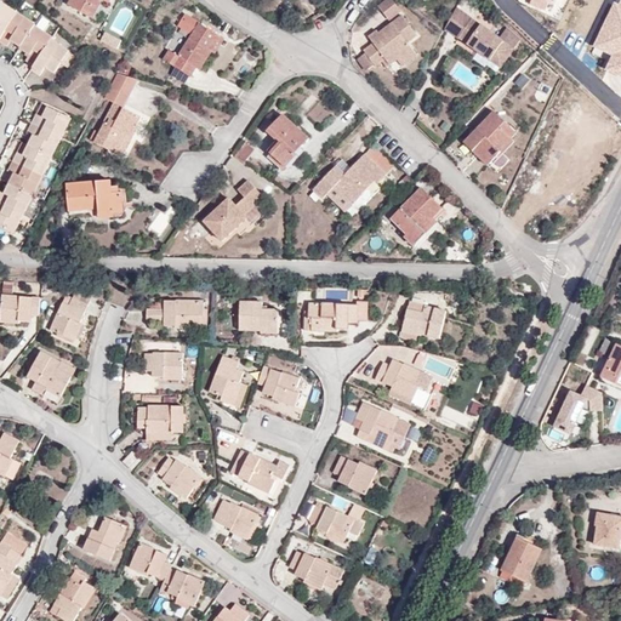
[(109,4),(110,0),(70,0),(68,5),(93,18),(103,0),(109,4)]
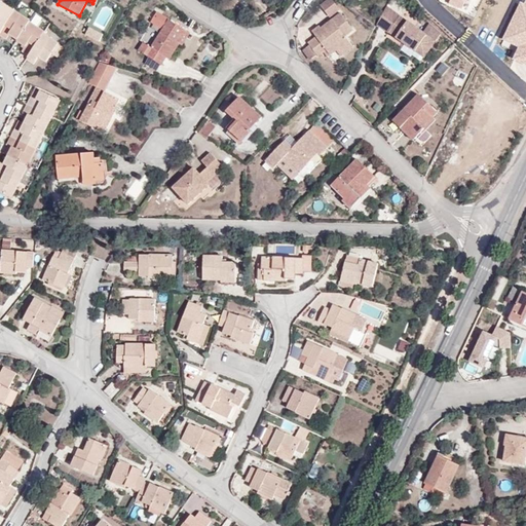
[(239,0),(237,0),(222,0),(216,9),(228,16),(239,0)]
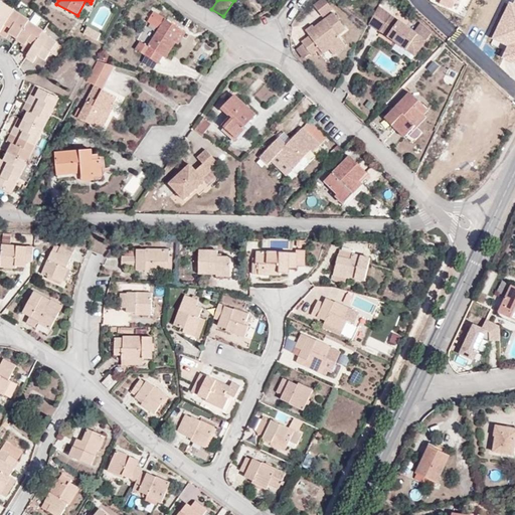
[(457,0),(440,0),(439,3),(454,9),(457,0)]
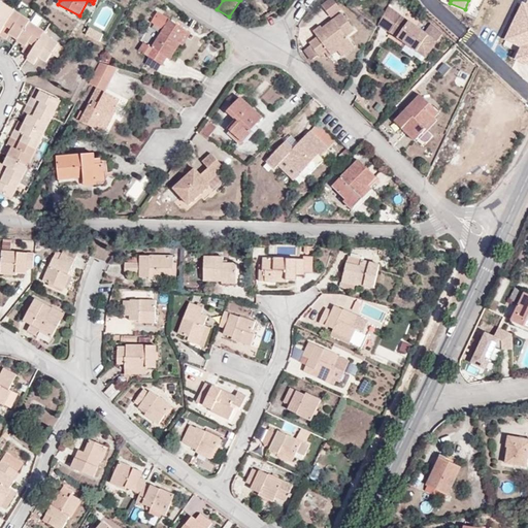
[(527,0),(526,0),(524,4),(521,2),(503,40),(521,48),(516,60),(527,66),(527,0)]
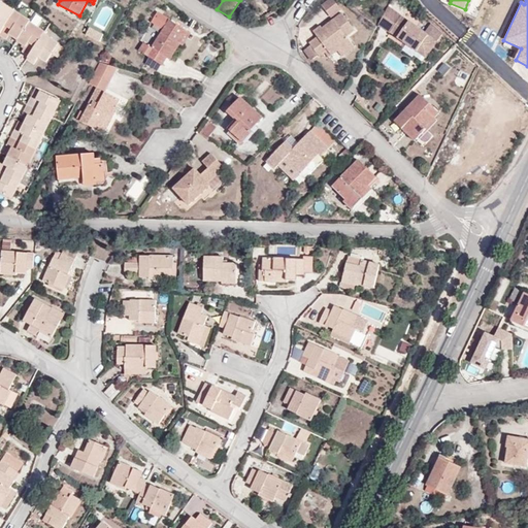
[(0,33),(14,11),(0,1),(0,33)]
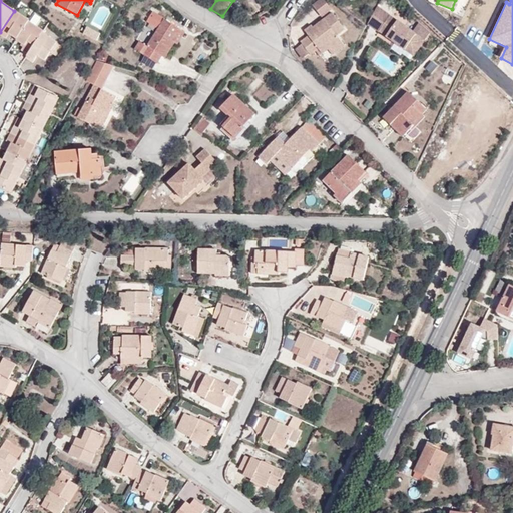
[(377,6),(368,23),(380,32),(391,16),(377,6)]
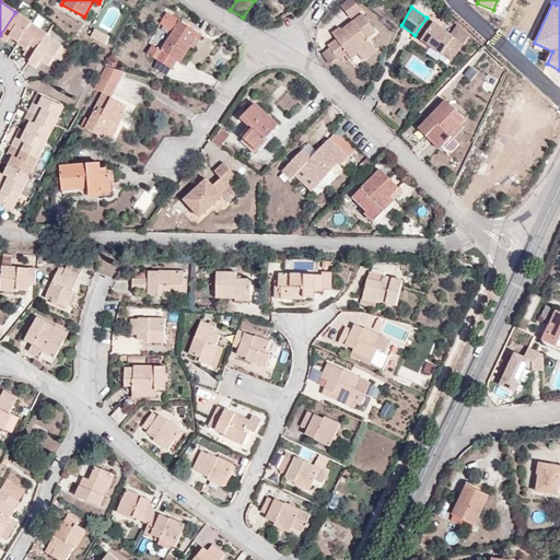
[(32,23),(32,22),(15,12),(0,35),(0,37),(7,43),(10,36),(19,43),(32,23)]
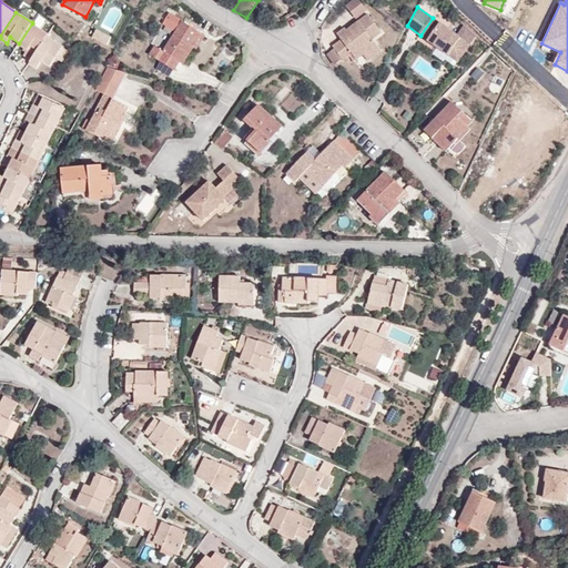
[(166,23),(176,31),(183,21),(172,14),(166,23)]
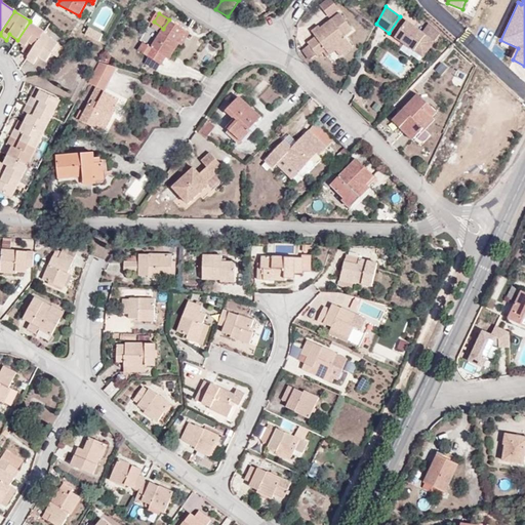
[(326,57),(335,50),(348,41),(345,37),(353,31),(340,13),(331,19),(332,22),(325,28),(323,26),(320,28),(319,27),(312,32),(316,37),(308,43),(309,45),(316,54),(317,56),(323,52),(326,57)]
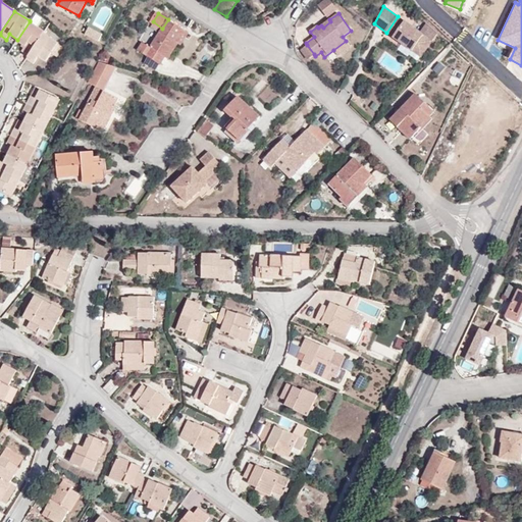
[(424,52),(431,42),(420,33),(398,16),(386,33),(412,51),(416,45),(424,52)]
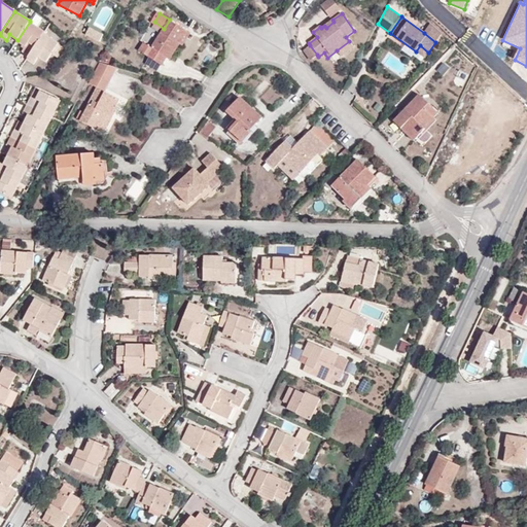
[(179,44),(177,42),(185,30),(170,20),(164,29),(151,47),(144,42),(139,50),(162,65),(167,58),(170,60),(179,44)]
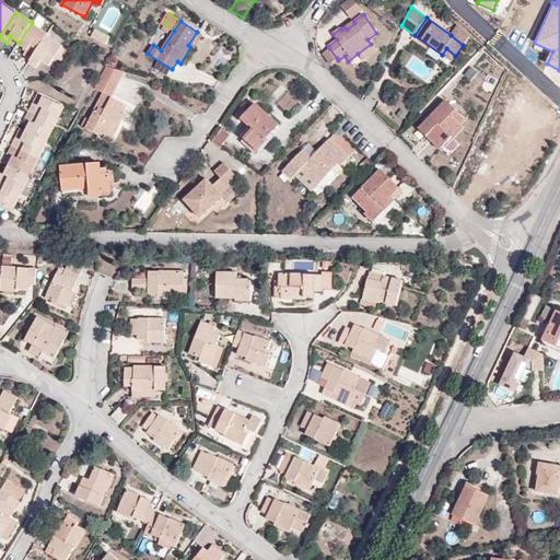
[(46,35),(47,34),(32,23),(19,43),(18,43),(26,49),(23,55),(30,60),(46,35)]
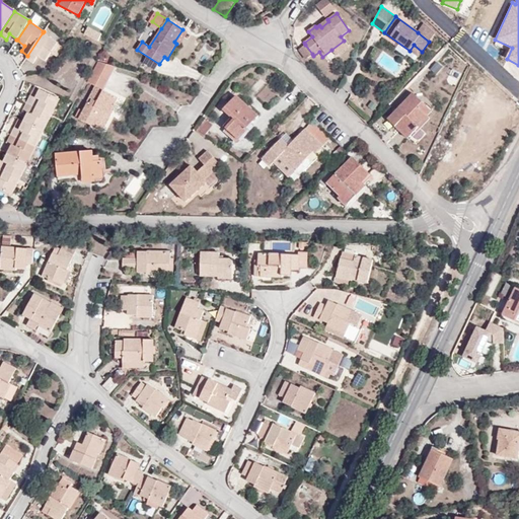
[(435,33),(424,24),(418,32),(429,42),(435,33)]
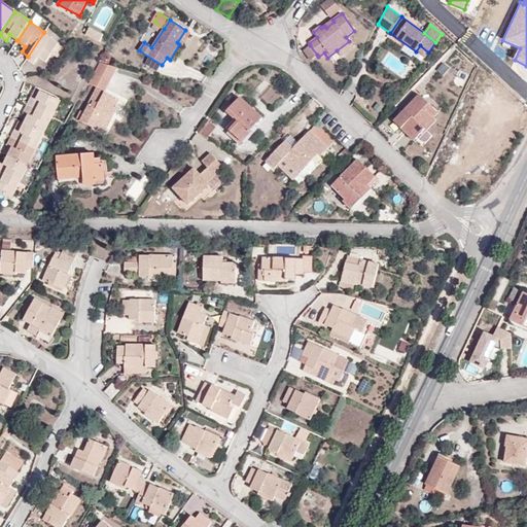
[(182,46),(190,33),(185,30),(177,42),(179,44),(182,46)]
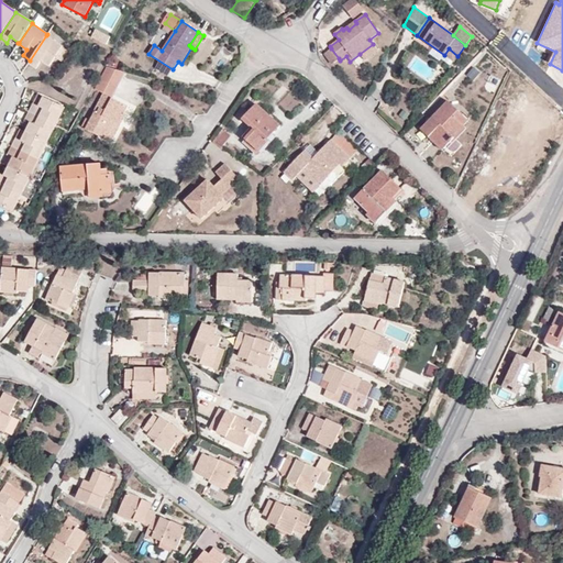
[(63,47),(63,46),(46,35),(30,61),(37,66),(41,62),(50,66),(55,58),(63,47)]
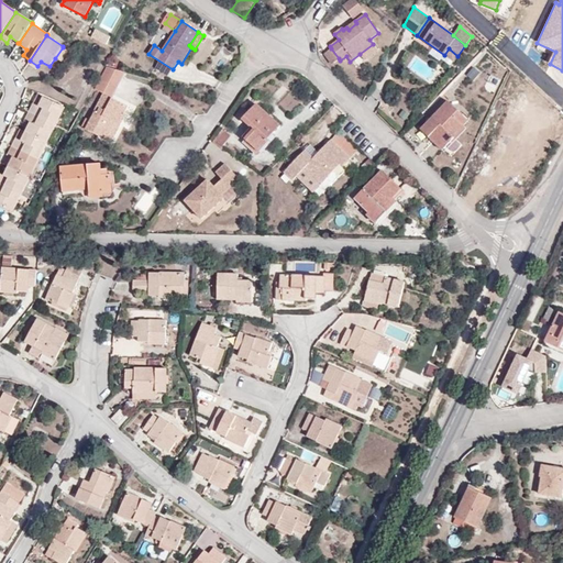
[(365,61),(377,51),(373,44),(360,54),(365,61)]
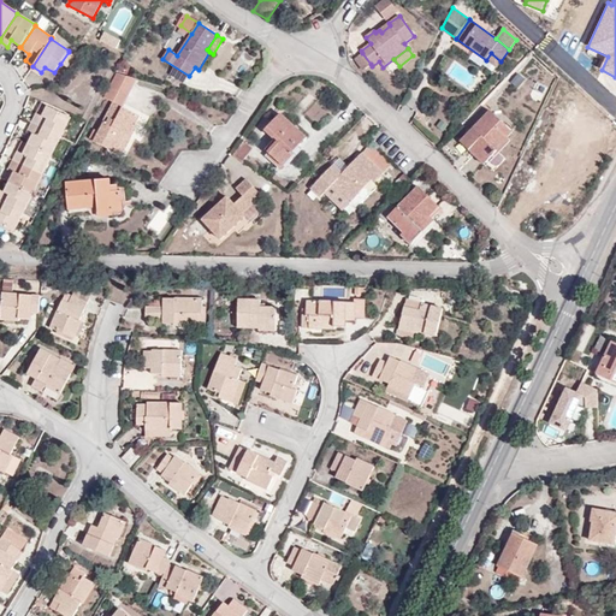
[(67,69),(76,57),(69,52),(60,64),(67,69)]
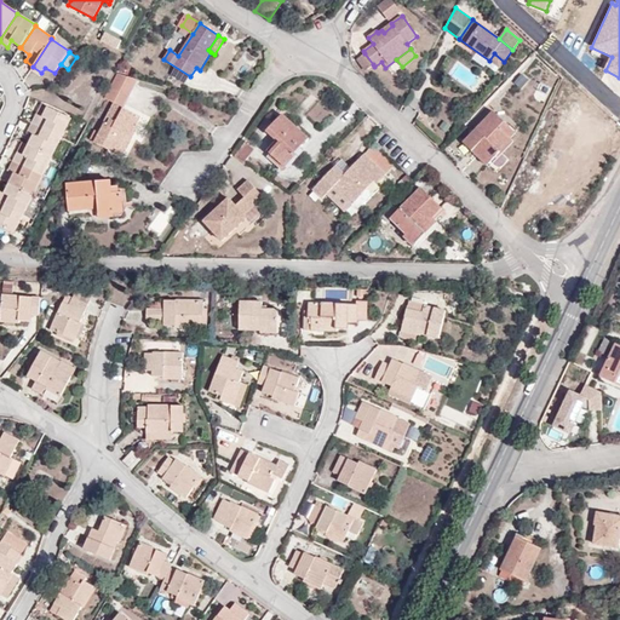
[(357,58),(366,70),(373,64),(365,53),(357,58)]
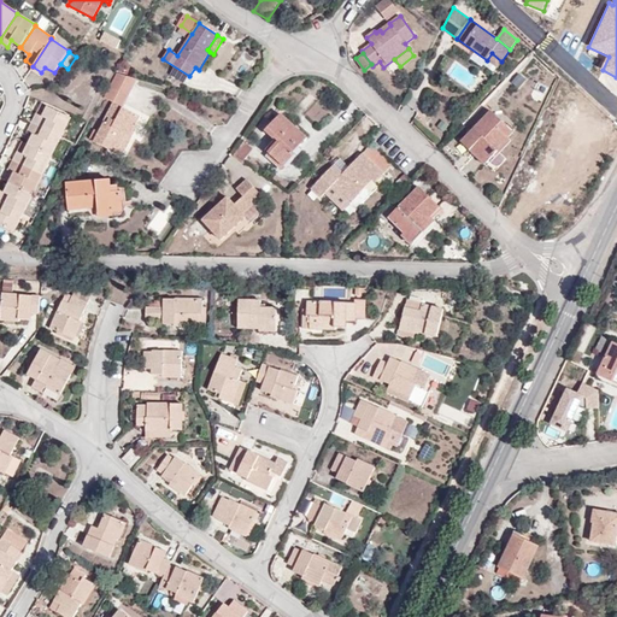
[(487,60),(498,68),(501,62),(492,53),(487,60)]
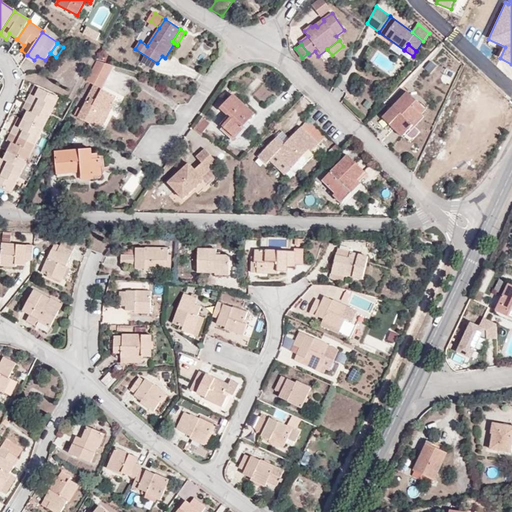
[(32,63),(34,60),(27,55),(25,58),(32,63)]
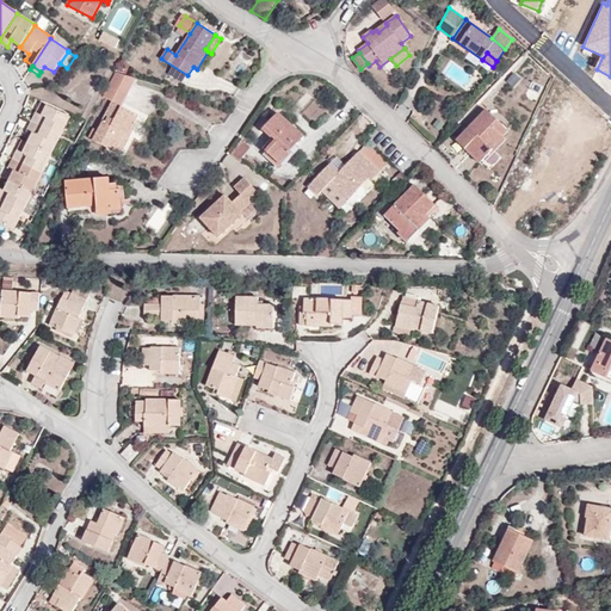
[(136,79),(117,73),(110,87),(127,96),(136,79)]
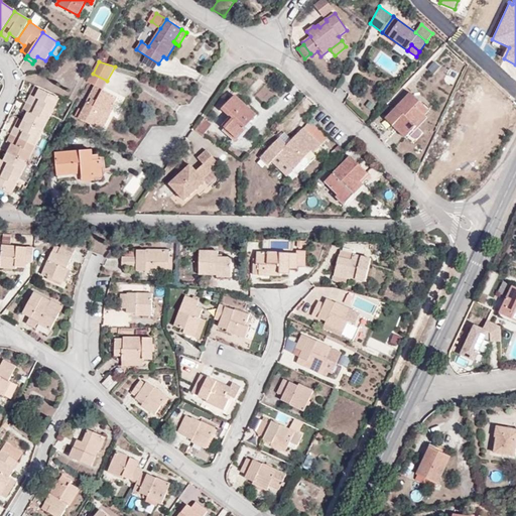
[(95,86),(103,90),(107,81),(93,74),(88,82),(95,86)]
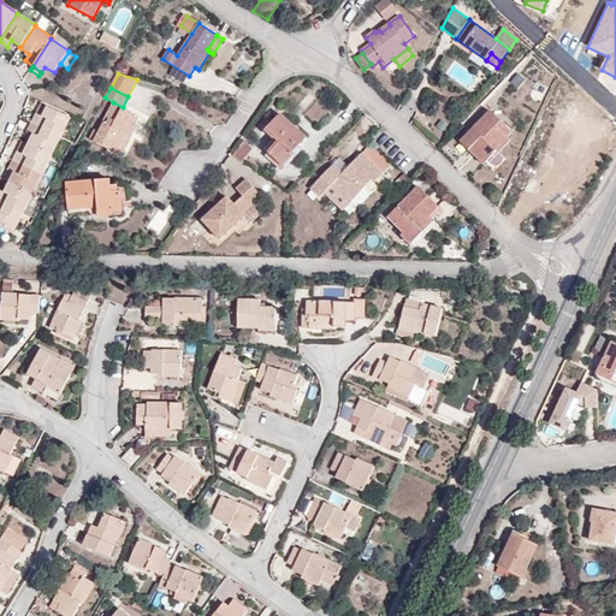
[(117,154),(126,135),(131,137),(138,124),(136,123),(140,116),(123,107),(113,102),(102,124),(104,124),(99,132),(95,130),(90,138),(117,154)]
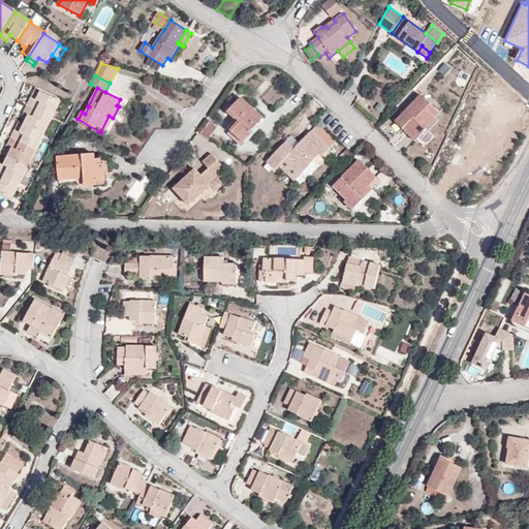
[(40,91),(35,89),(32,97),(39,100),(40,98),(38,96),(40,91)]
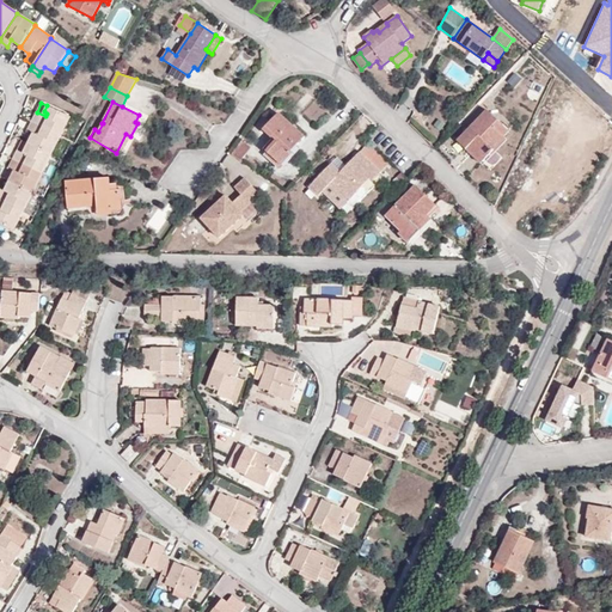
[(46,116),(37,112),(31,122),(61,136),(71,117),(47,105),(44,111),(47,114),(46,116)]
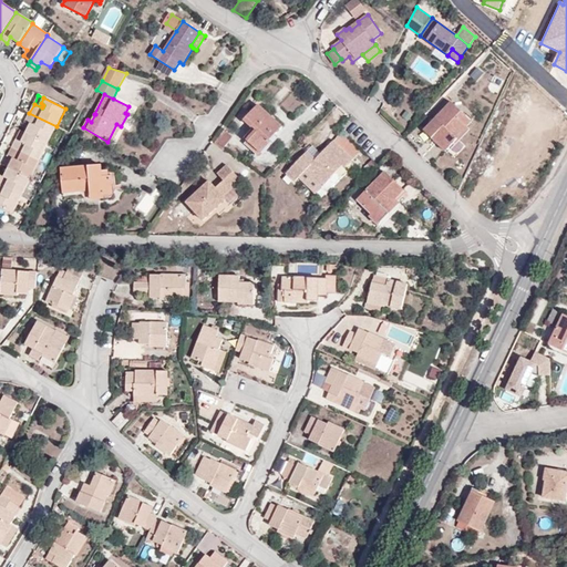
[(432,137),(435,134),(449,147),(457,137),(456,136),(472,122),(451,102),(424,130),(432,137)]
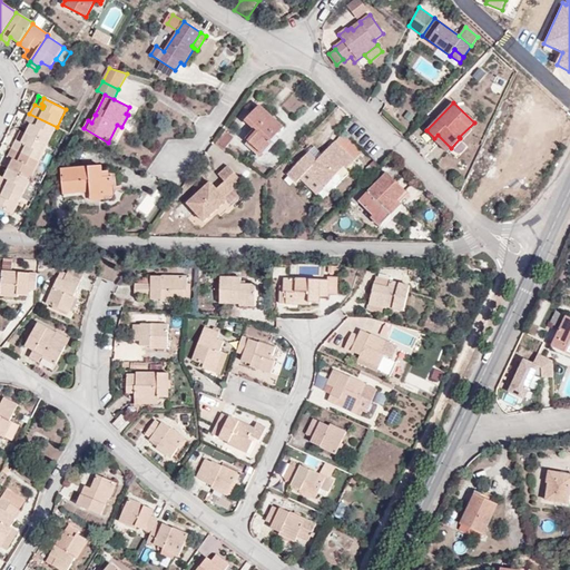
[(283,127),(259,106),(246,121),(254,128),(255,128),(258,130),(248,141),(261,153),(283,127)]
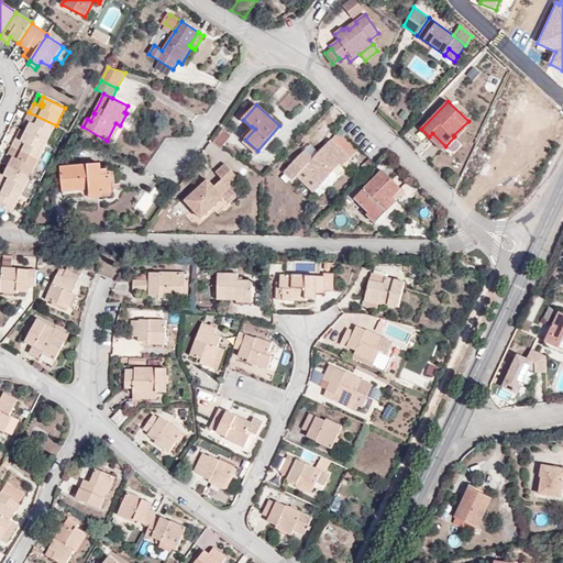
[(26,132),(47,143),(56,125),(29,112),(25,121),(31,123),(26,132)]
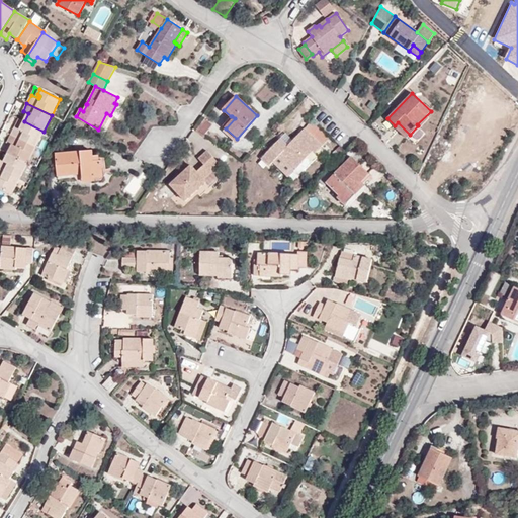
[(98,130),(101,132),(110,115),(106,113),(98,130)]
